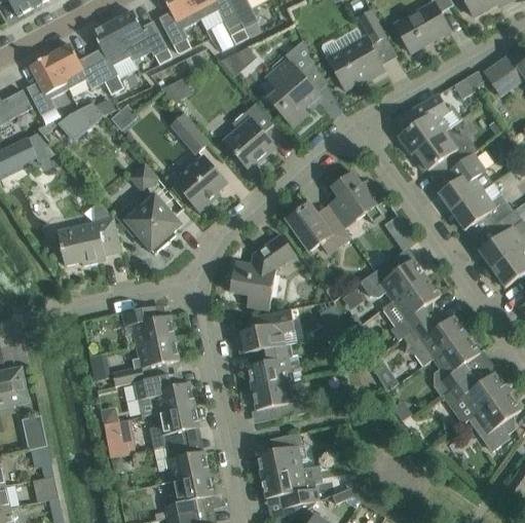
[(38,3),(36,0),(8,0),(16,14),(38,3)]
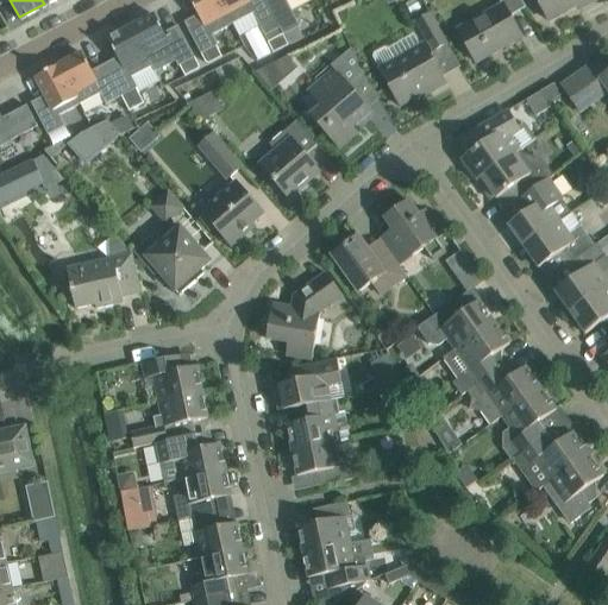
[(190,0),(196,12),(183,19),(200,51),(215,43),(217,43),(211,32),(232,20),(220,0),(190,0)]
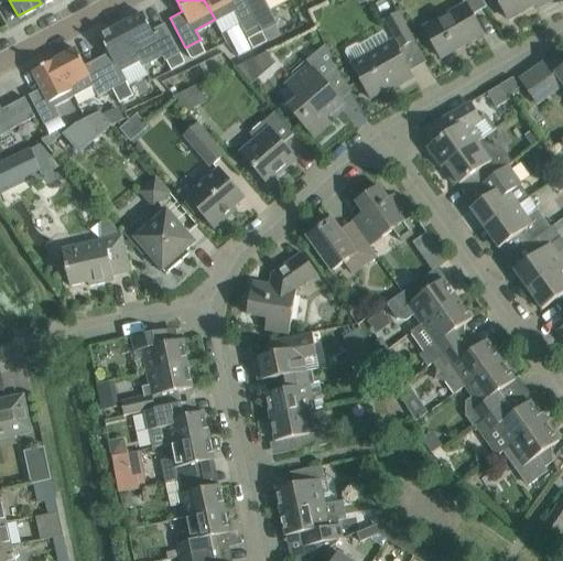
[(204,0),(215,19),(234,10),(238,20),(245,31),(259,23),(247,0),(204,0)]
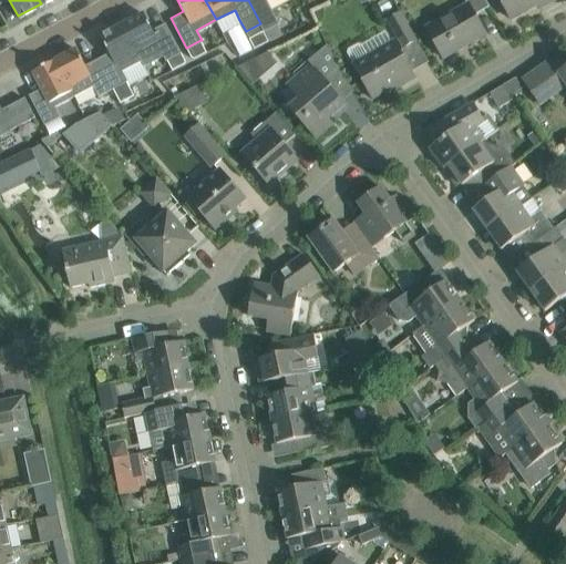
[(248,0),(260,23),(264,30),(276,23),(278,22),(267,0),(248,0)]
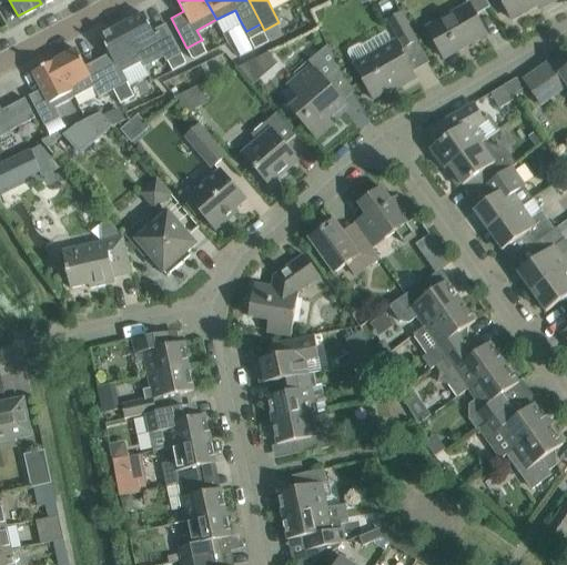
[(465,0),(467,2),(425,26),(443,56),(485,32),(475,13),(489,4),(486,0),(465,0)]
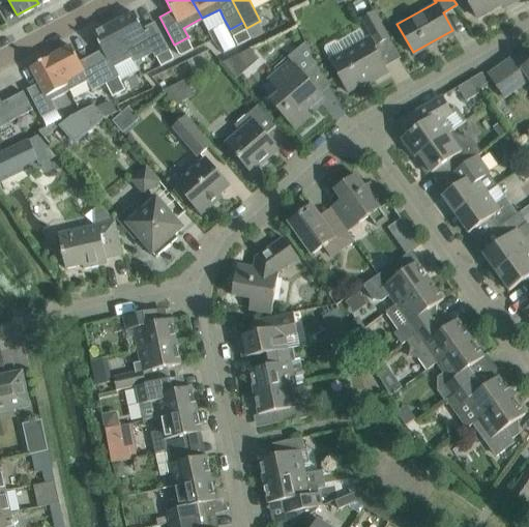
[(468,0),(477,17),(506,0),(510,0),(511,2),(515,0),(468,0)]
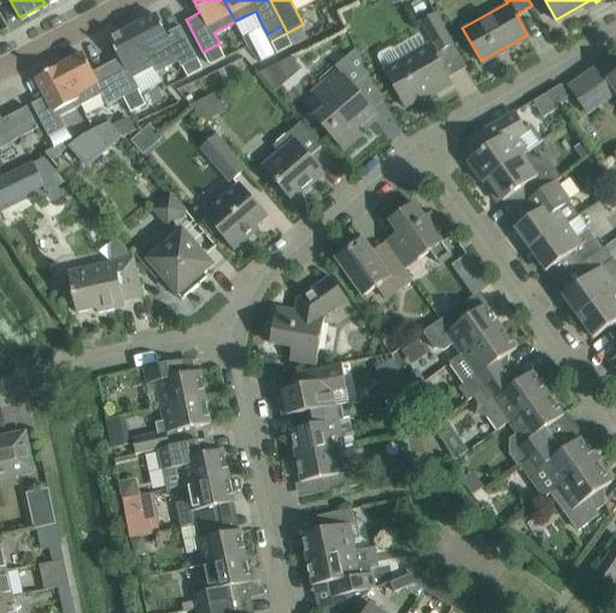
[(438,49),(451,42),(434,11),(420,18),(438,49)]
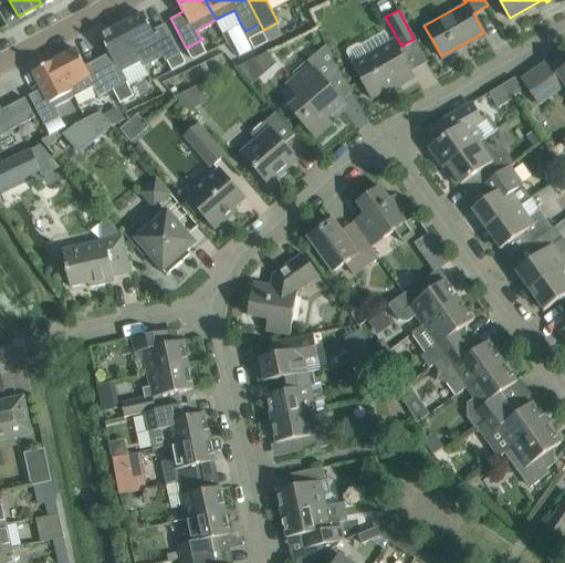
[(165,21),(152,28),(143,11),(122,22),(139,59),(160,48),(166,58),(179,51),(165,21)]
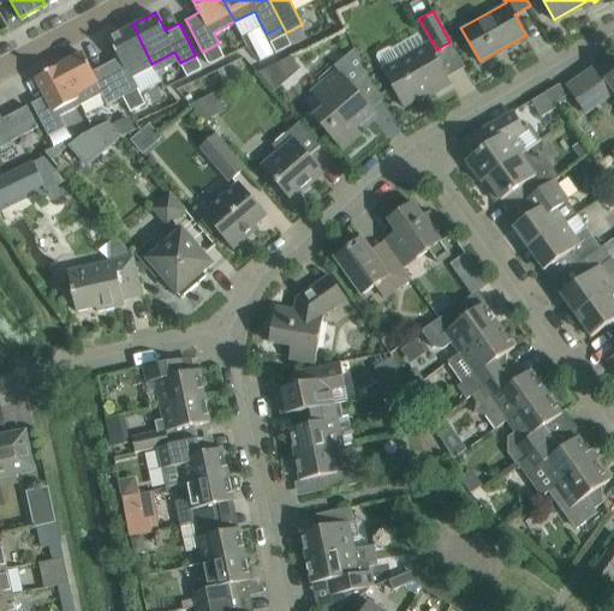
[(151,64),(132,24),(108,37),(118,55),(105,63),(121,94),(136,87),(130,75),(151,64)]
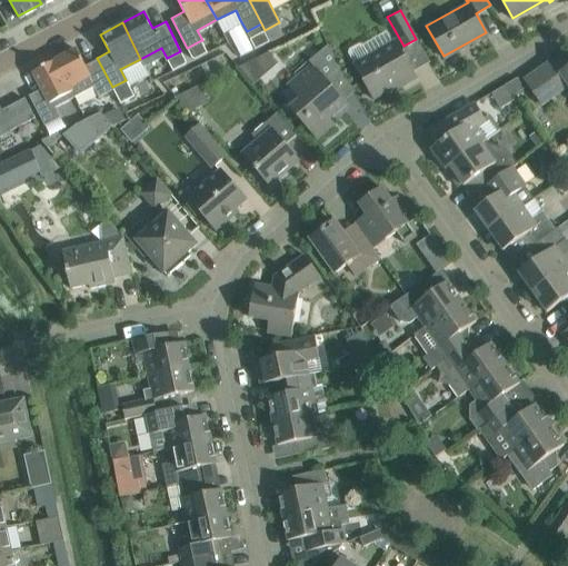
[(281,33),(277,23),(265,30),(270,39),(281,33)]
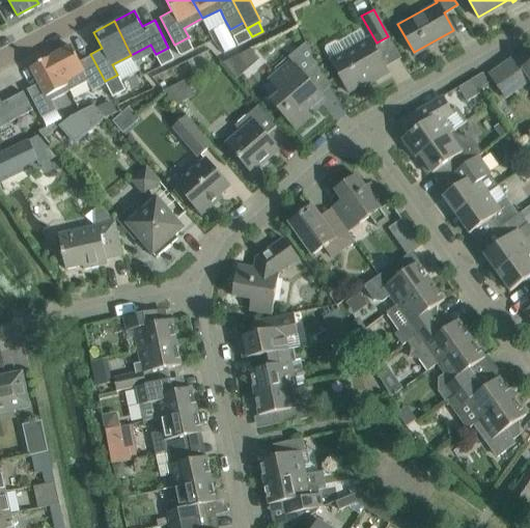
[(250,37),(246,28),(246,27),(232,34),(238,44),(250,37)]
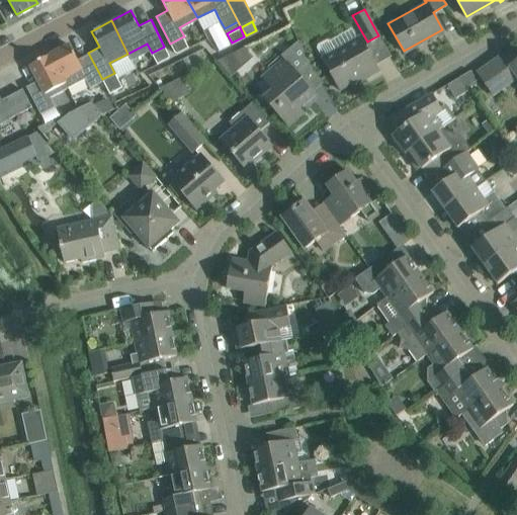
[(323,56),(321,57),(339,88),(377,66),(359,34),(335,49),(329,39),(326,38),(318,44),(317,47),(323,56)]
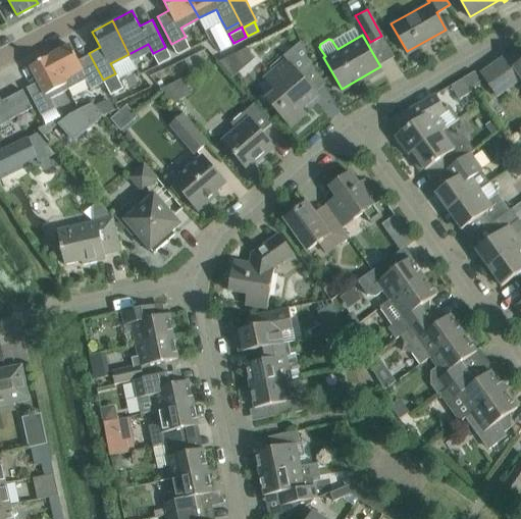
[(185,37),(171,44),(175,51),(177,52),(189,46),(185,37)]
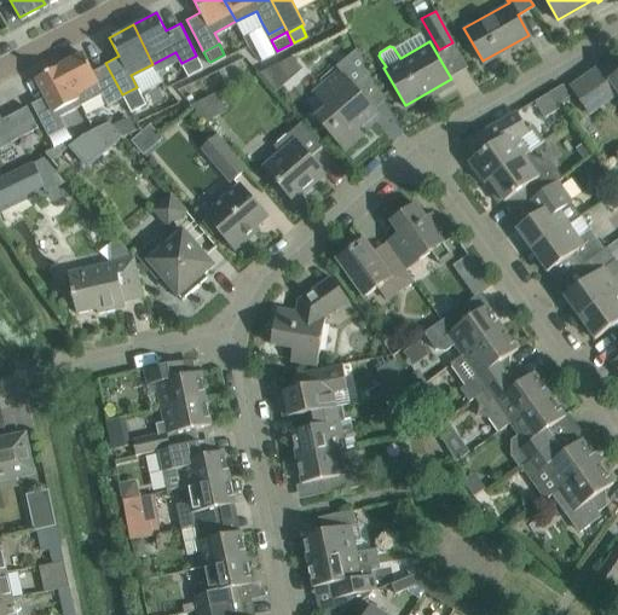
[(122,94),(105,63),(92,70),(82,51),(59,64),(79,103),(100,92),(107,103),(122,94)]
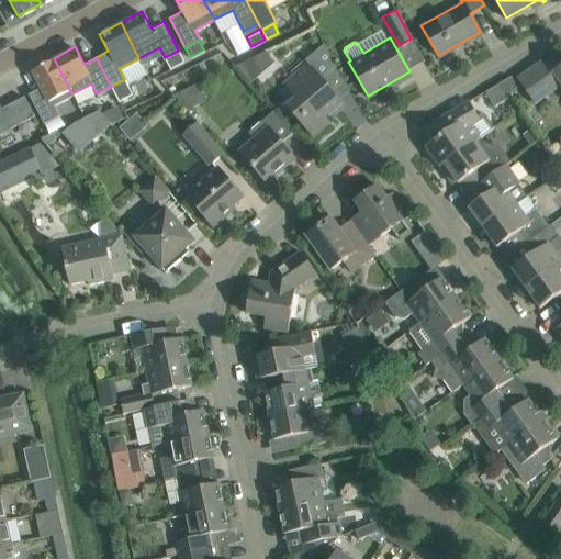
[(295,97),(285,104),(298,118),(312,134),(323,125),(318,120),(341,100),(339,98),(327,84),(322,77),(336,64),(325,46),(307,60),(292,75),(304,89),(295,97)]
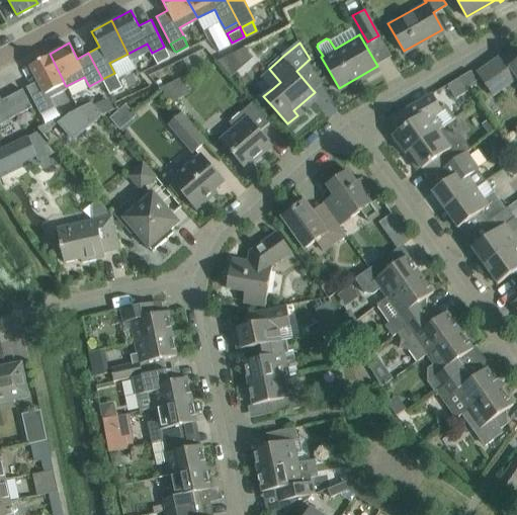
[(164,47),(152,53),(157,62),(167,56),(168,54),(164,47)]
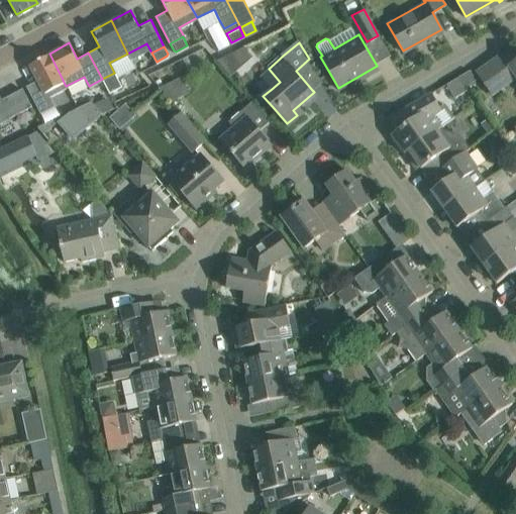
[(476,70),(492,93),(515,77),(515,60),(515,61),(507,47),(476,70)]
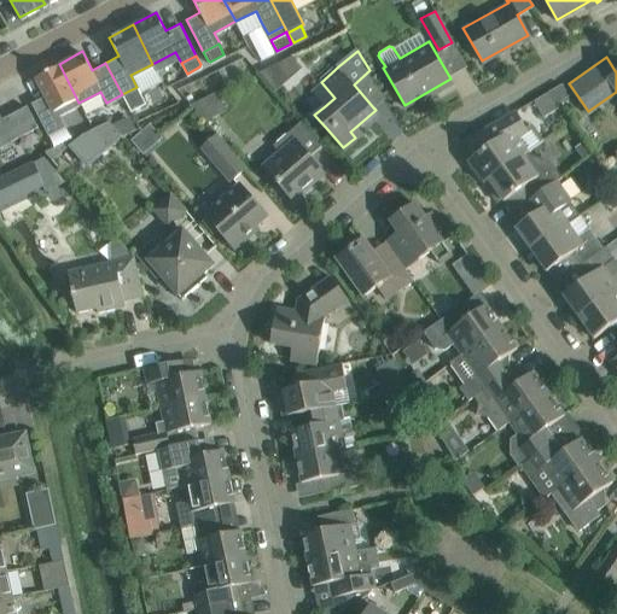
[(79,103),(59,64),(35,76),(45,94),(30,101),(41,122),(48,134),(63,126),(57,115),(79,103)]
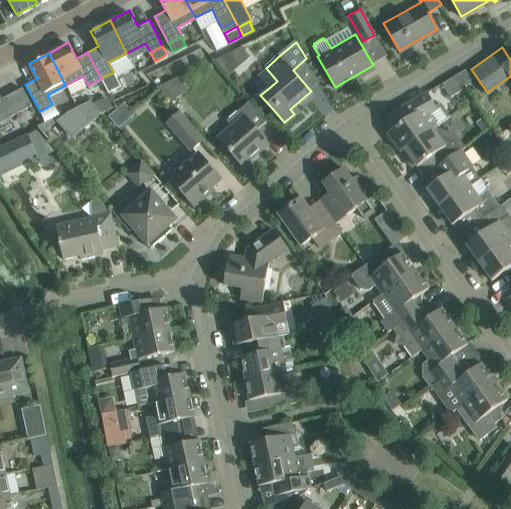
[(223,53),(213,58),(226,74),(234,67),(223,53)]
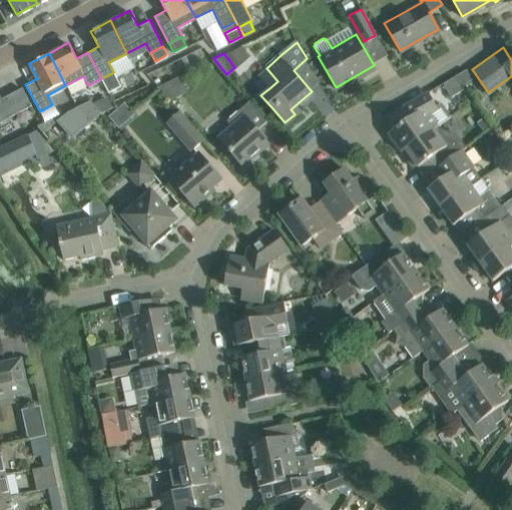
[(166,62),(152,72),(169,97),(187,85),(176,70),(173,72),(166,62)]
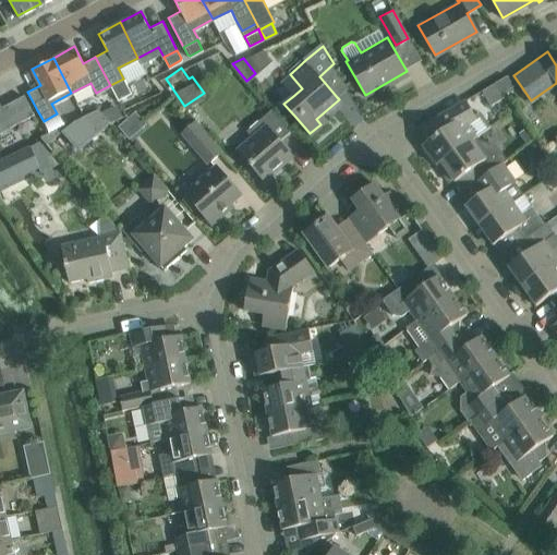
[(123,79),(110,85),(117,99),(131,92),(123,79)]
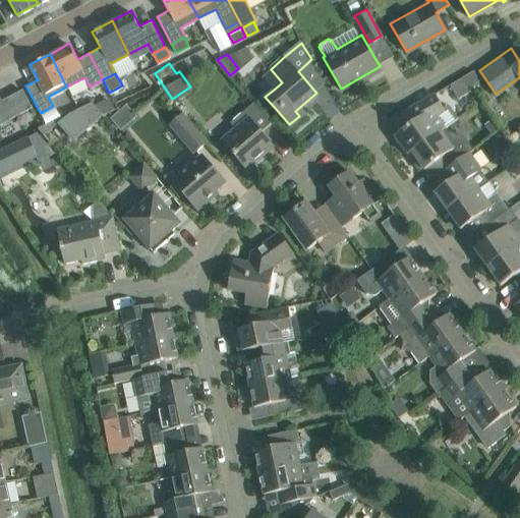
[(0,122),(32,106),(22,88),(2,98),(0,95),(0,122)]
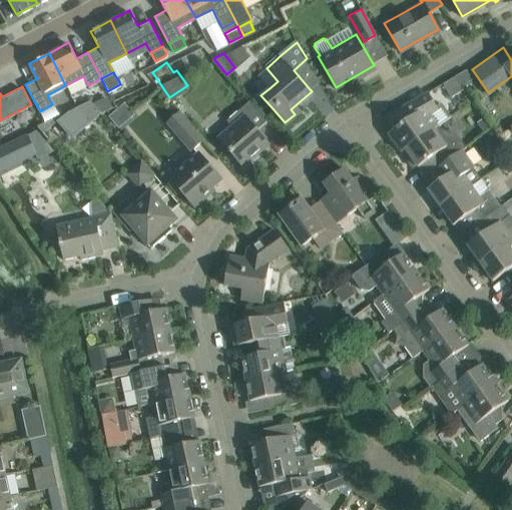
[(402,105),(385,115),(393,128),(388,132),(401,150),(437,124),(450,115),(440,101),(436,104),(427,90),(402,105)]
